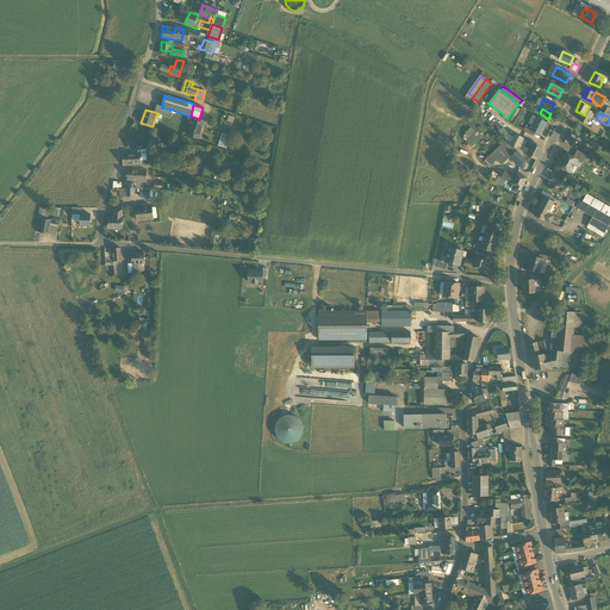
[(591,118),(585,116),(583,114),(579,120),(587,125),(591,118)]
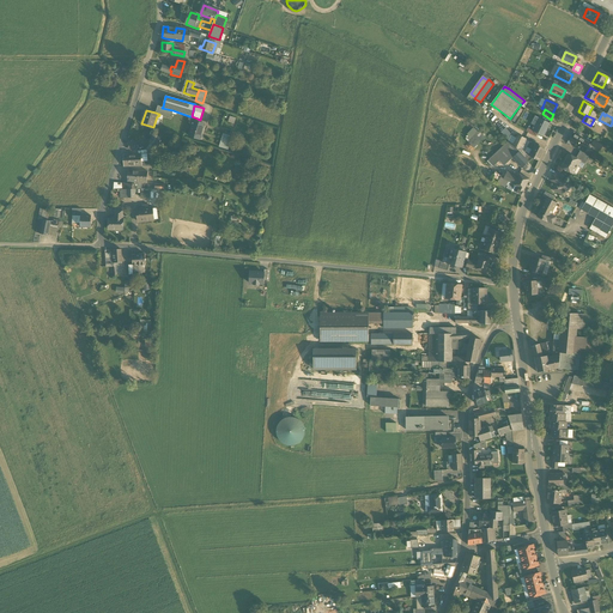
[(539,119),(535,126),(533,131),(533,132),(536,133),(542,137),(550,123),(539,119)]
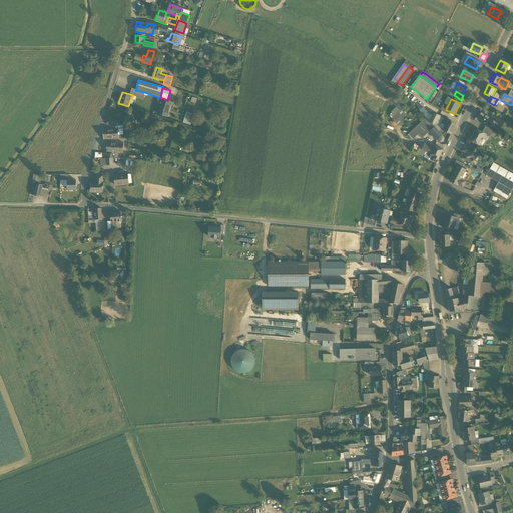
[(158,114),(166,116),(167,115),(168,115),(168,113),(168,112),(170,104),(166,102),(164,102),(162,101),(161,104),(158,114)]
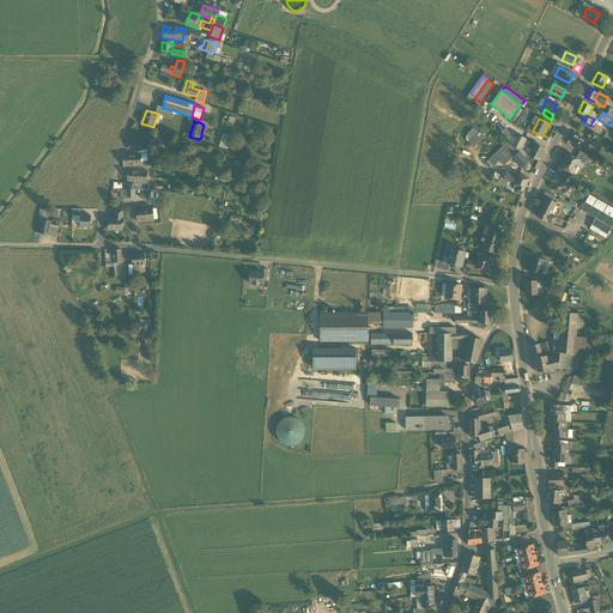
[(466,135),(471,139),(478,132),(474,127),(466,135)]
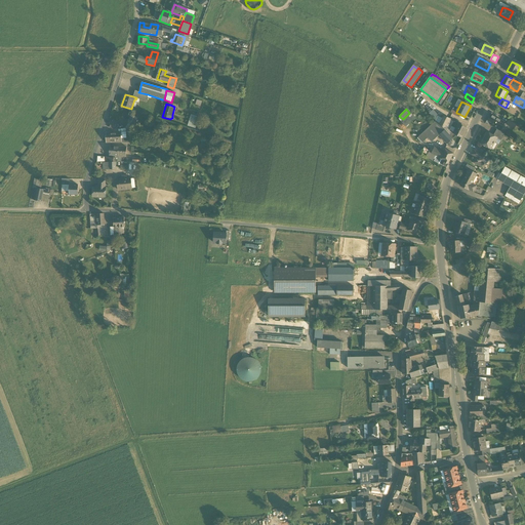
[(435,120),(437,116),(439,115),(433,110),(429,114),(435,120)]
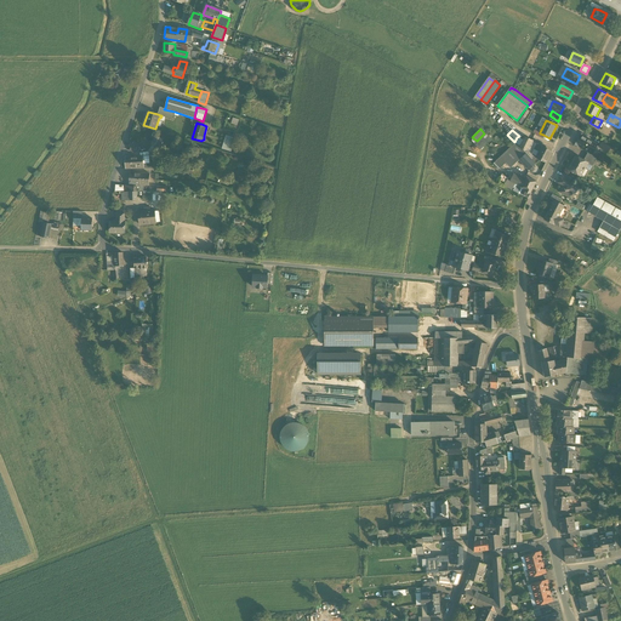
[(474,144),(480,151),(491,138),(484,134),(477,141),(474,144)]
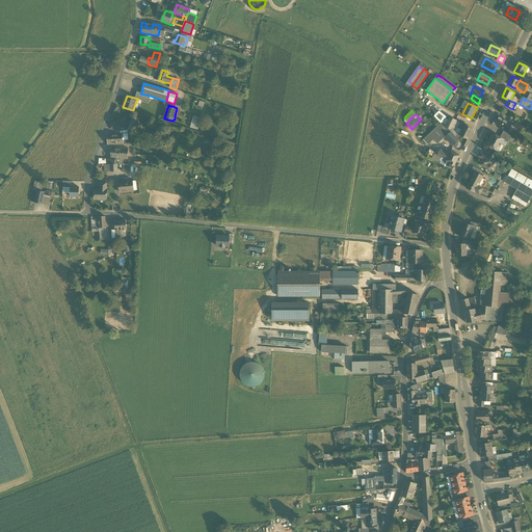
[(129,124),(136,127),(139,120),(132,116),(129,124)]
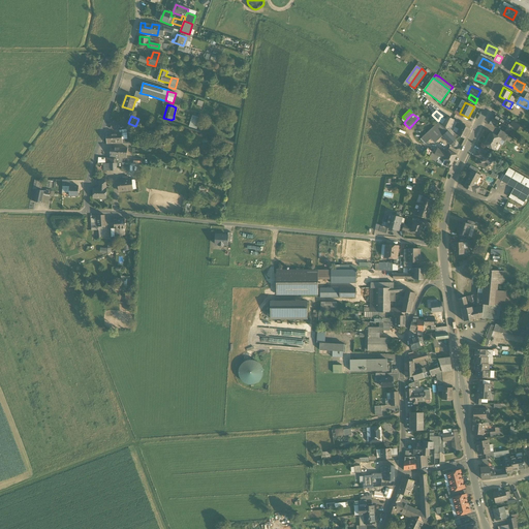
[(492,121),(496,124),(495,126),(504,131),(508,123),(495,116),(492,121)]
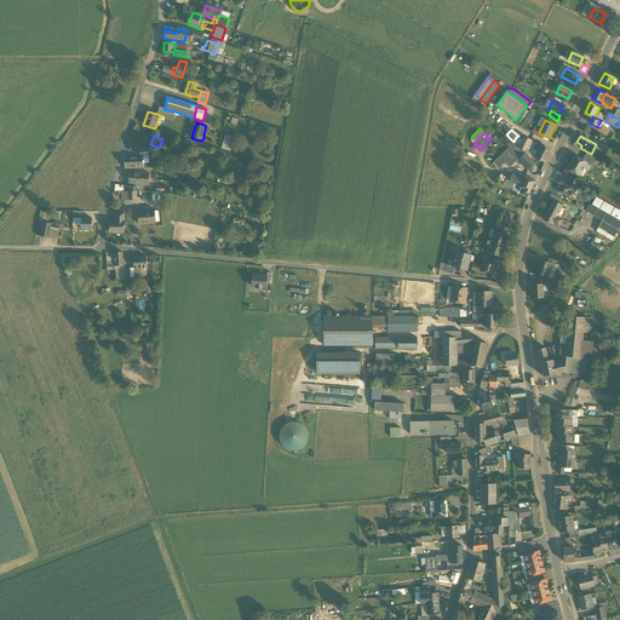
[(222,148),(230,151),(233,141),(233,139),(225,137),(222,148)]
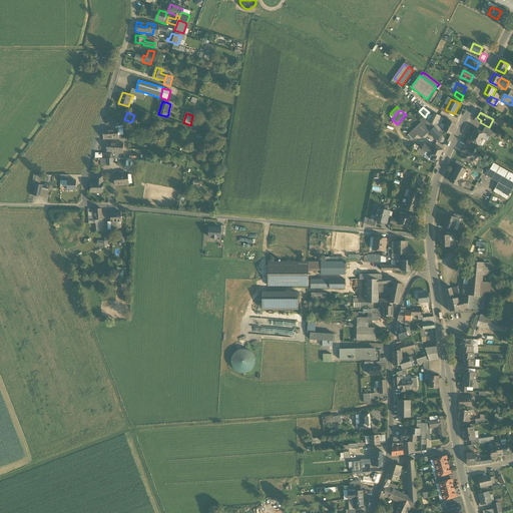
[(429,121),(435,126),(437,122),(439,117),(440,116),(433,113),(432,115),(429,121)]
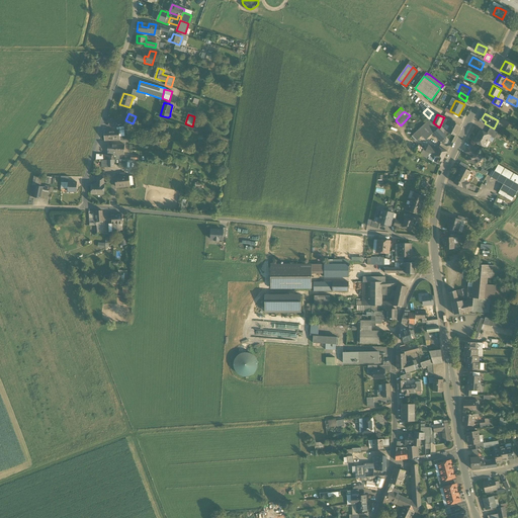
[(499,122),(507,127),(509,122),(502,118),(499,122)]
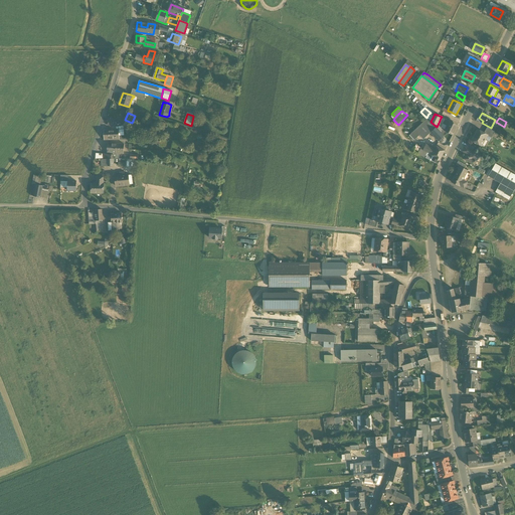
[(423,140),(431,133),(437,127),(431,122),(428,120),(427,119),(414,131),(419,136),(423,140)]
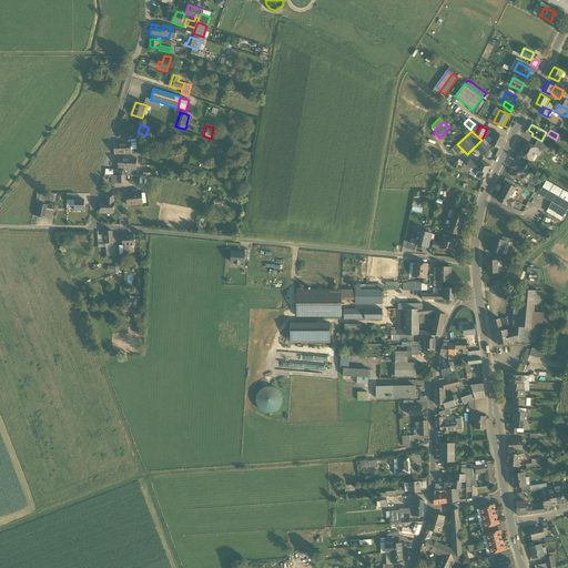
[(494,139),(492,143),(492,144),(494,145),(499,148),(504,139),(496,134),(494,139)]
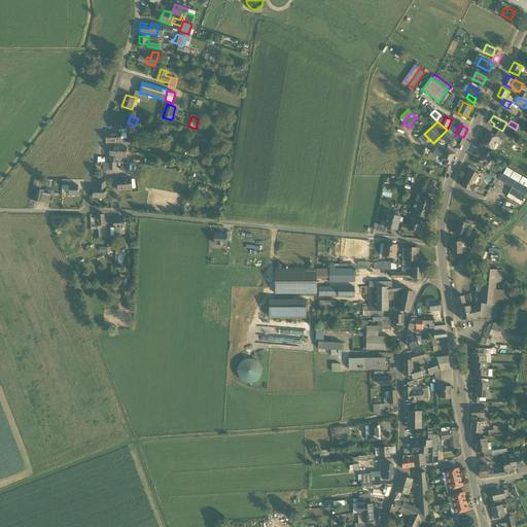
[(452,129),(449,126),(447,130),(452,136),(455,133),(452,129)]
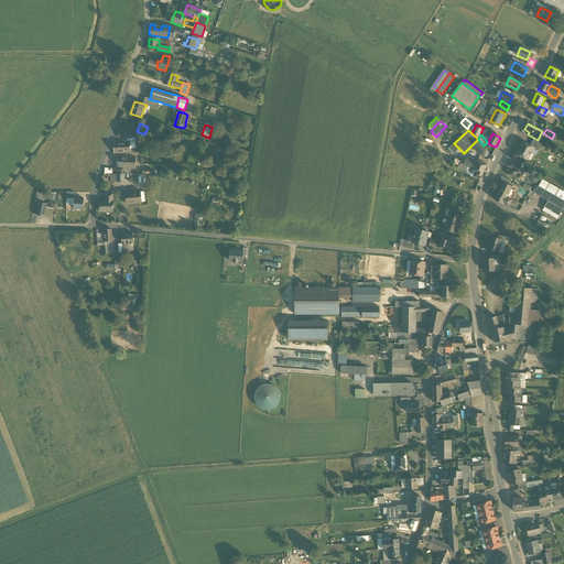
[(484,145),(478,139),(472,145),(480,154),(487,149),(484,145)]
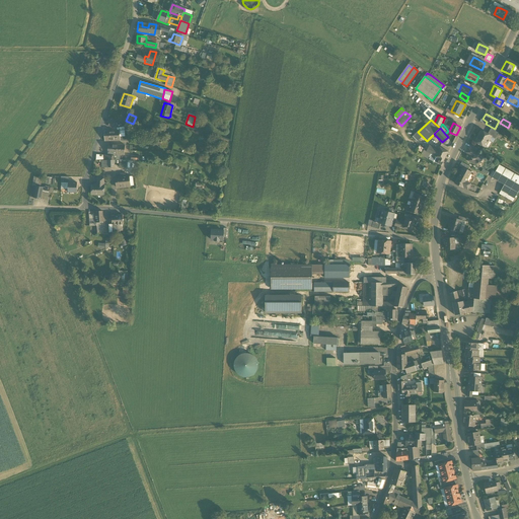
[(491,137),(494,139),(498,132),(492,128),(488,135),(491,137)]
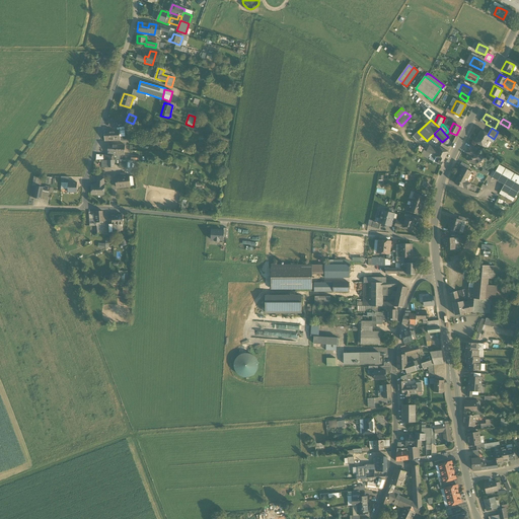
[(109,131),(110,141),(121,141),(120,137),(120,131),(109,131)]
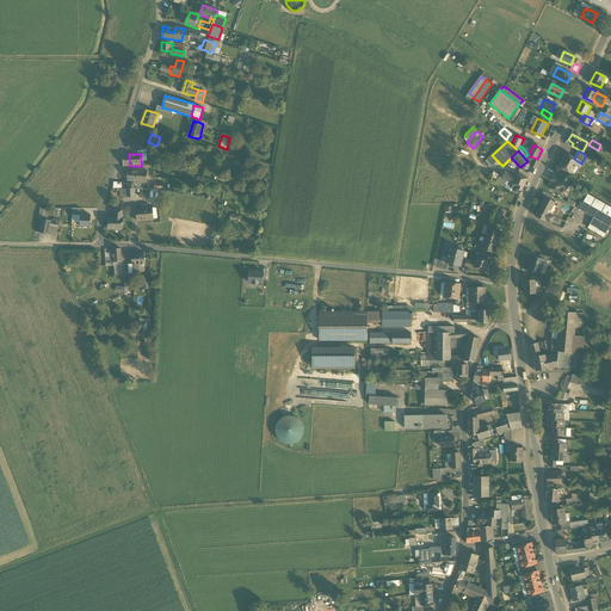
[(581,164),(578,161),(574,159),(566,154),(565,158),(563,158),(561,162),(560,166),(563,168),(562,168),(563,171),(566,172),(567,171),(571,173),(575,166),(578,167),(580,168),(581,168),(582,167),(584,166),(584,165),(582,164),(581,164)]
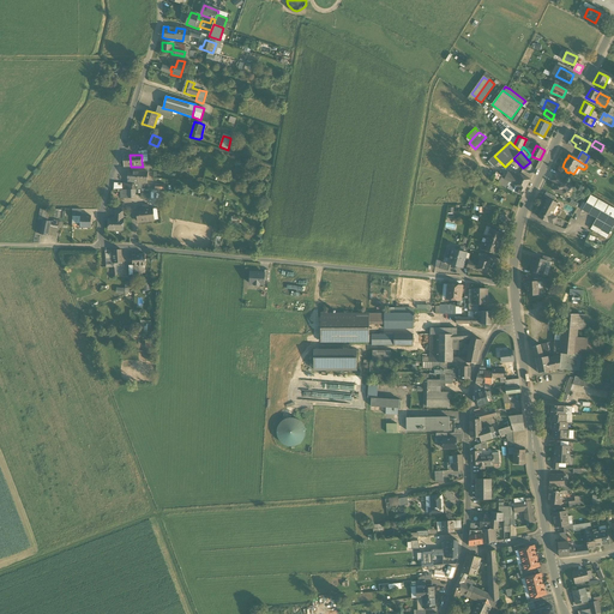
[(488,162),(493,167),(500,162),(494,156),(488,162)]
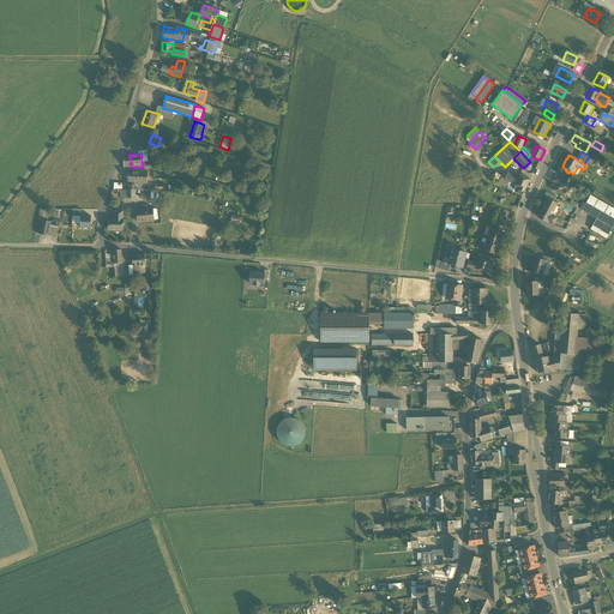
[(148,172),(139,172),(128,170),(127,184),(133,184),(133,182),(136,182),(138,182),(142,182),(146,184),(148,172)]
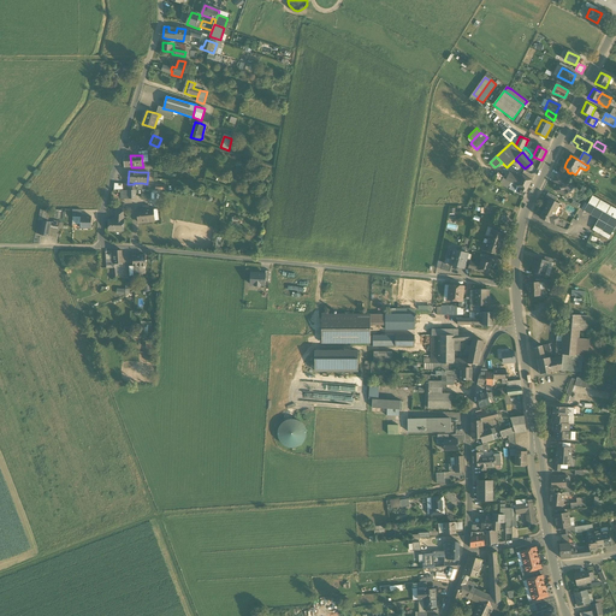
[(509,172),(505,179),(503,178),(499,184),(514,190),(516,187),(520,178),(509,172)]
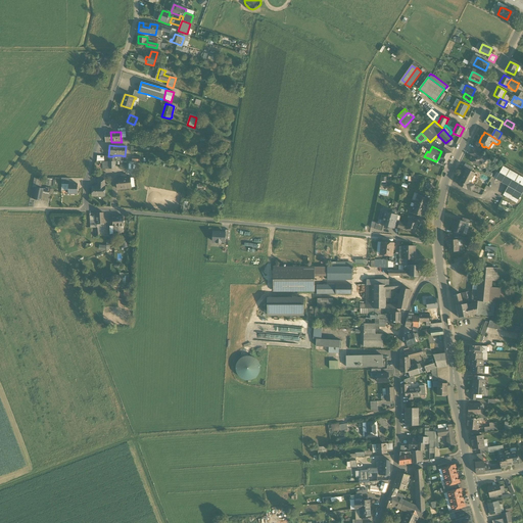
[(441,151),(438,158),(442,160),(440,164),(444,167),(452,153),(443,148),(441,151)]
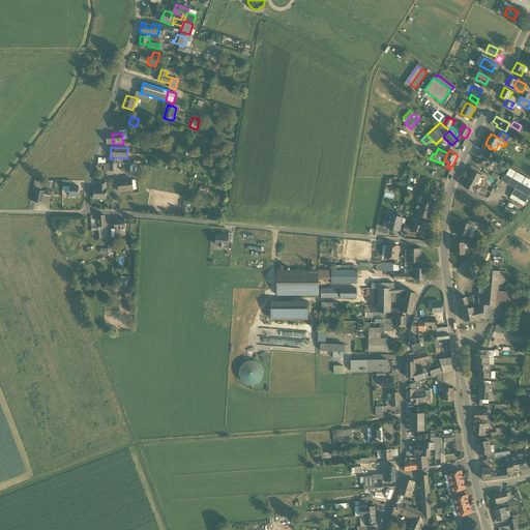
[(477,164),(488,170),(490,166),(487,164),(490,158),(479,152),(476,155),(480,158),(477,164)]
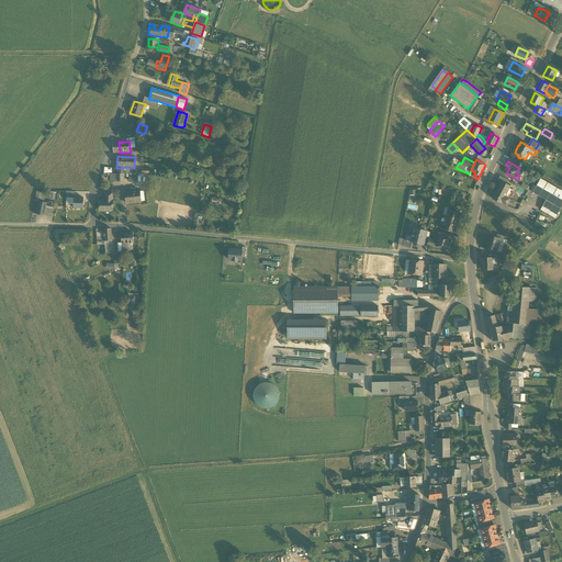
[(529,190),(534,192),(541,179),(542,176),(538,173),(529,190)]
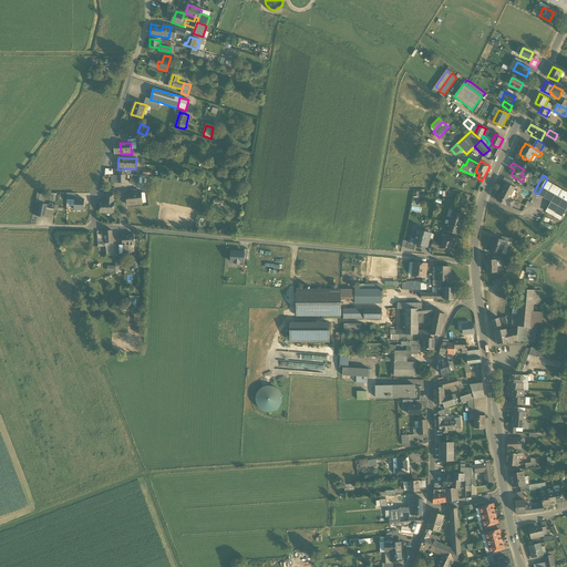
[(566,207),(566,192),(546,181),(538,194),(552,202),(566,210),(566,207)]
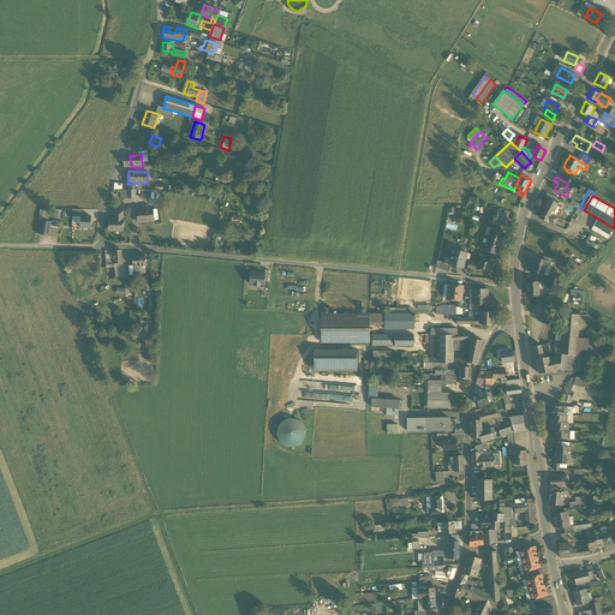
[(547,203),(543,210),(553,215),(559,203),(554,202),(549,198),(548,198),(547,203)]
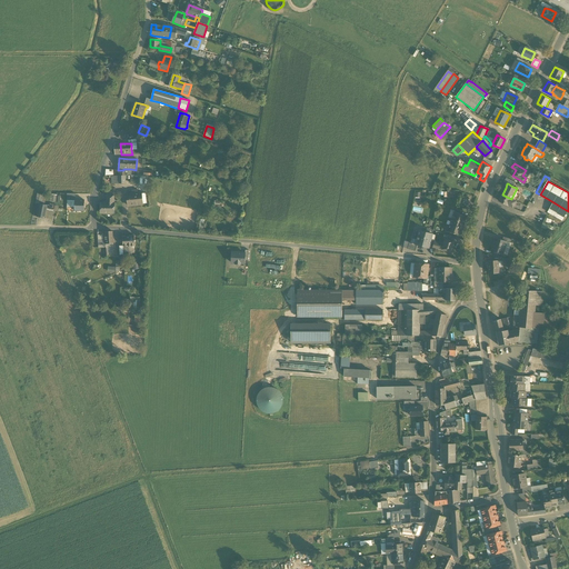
[(127,195),(128,206),(142,205),(141,192),(138,193),(138,190),(132,191),(132,193),(127,195)]
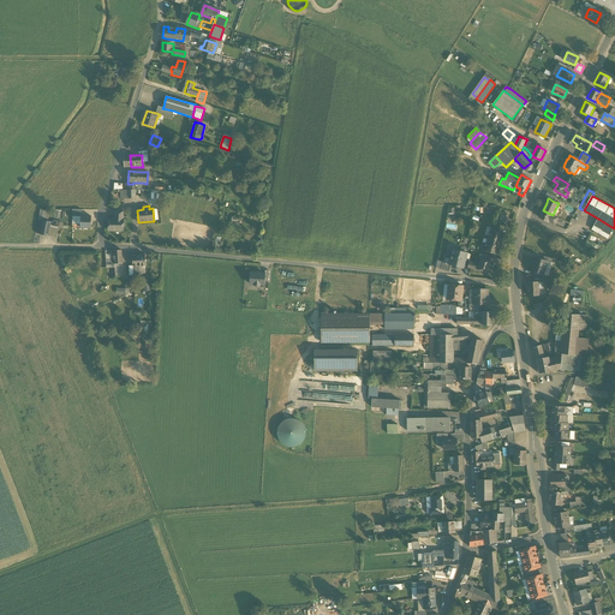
[(556,216),(553,215),(543,210),(539,218),(549,222),(553,224),(556,216)]
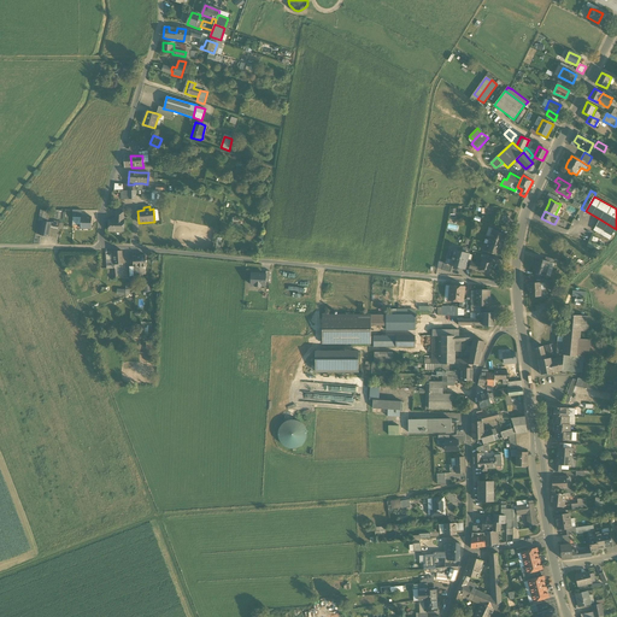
[(109,231),(124,231),(124,221),(123,221),(123,216),(116,216),(116,221),(110,221),(109,231)]
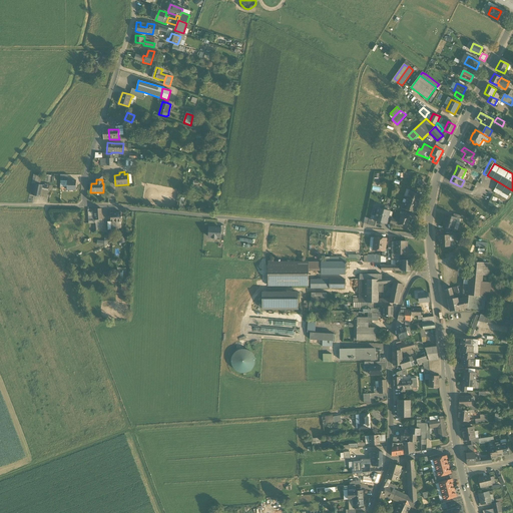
[(67,190),(76,190),(76,180),(67,180),(67,186),(67,190)]
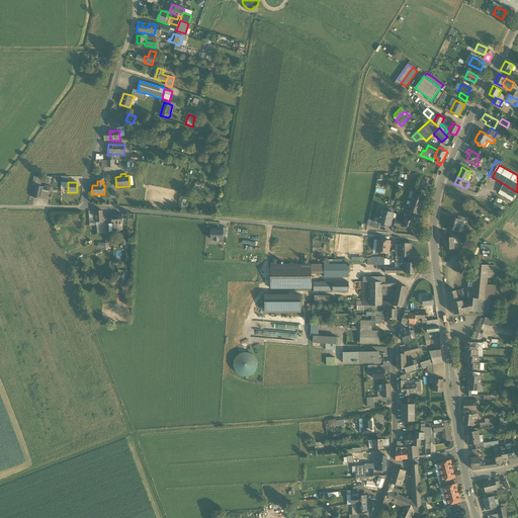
[(512,200),(517,192),(504,184),(499,193),(512,200)]
